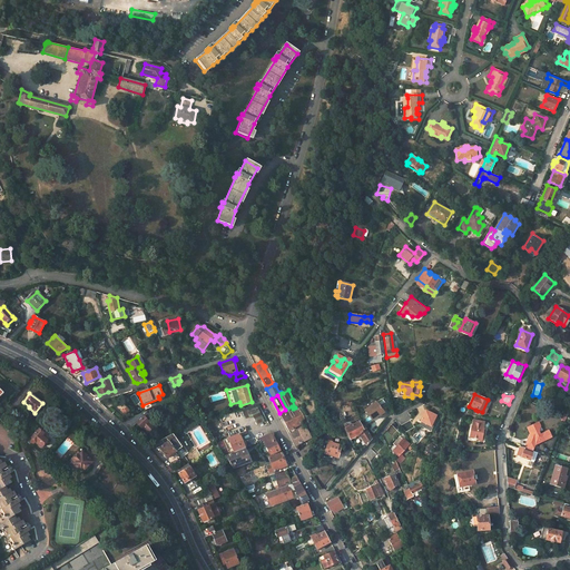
[(374,403),(365,410),(373,420),(384,412),(376,402),(375,402),(375,401),(374,402),(374,403)]
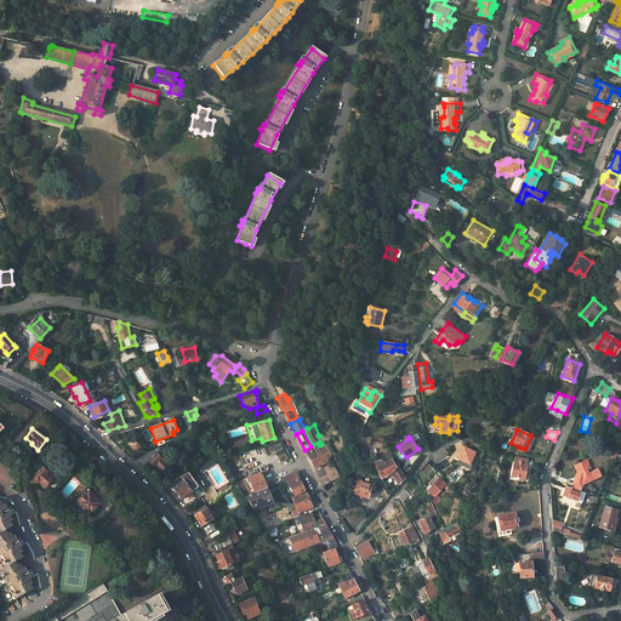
[(280,463),(289,459),(280,443),(263,449),(267,456),(275,454),(280,463)]
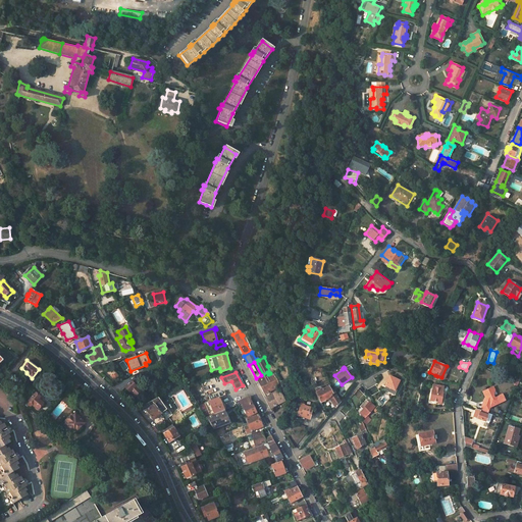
[(270,394),(268,390),(271,388),(274,386),(274,387),(279,384),(273,372),(263,378),(257,381),(265,397),(270,394)]
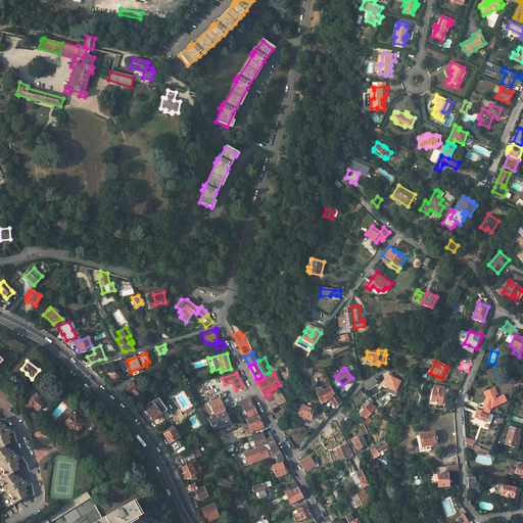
[(400,381),(390,376),(385,386),(390,388),(395,391),(398,385),(400,381)]
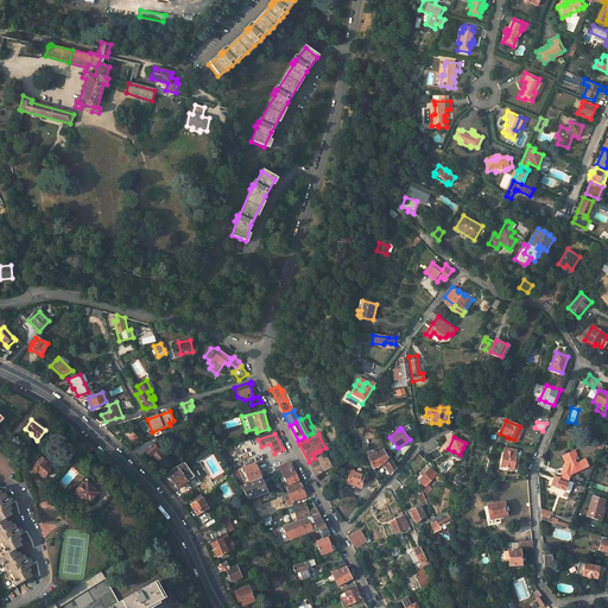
[(164,455),(156,448),(159,444),(154,439),(144,444),(128,450),(138,458),(145,450),(151,456),(152,455),(157,461),(164,455)]
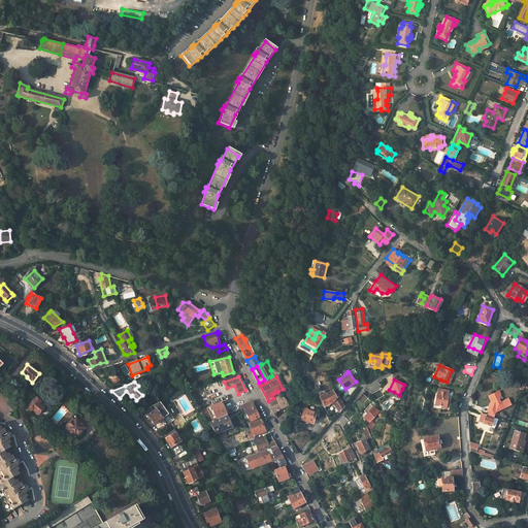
[(74,396),(79,390),(74,385),(67,393),(71,396),(72,394),(74,396)]
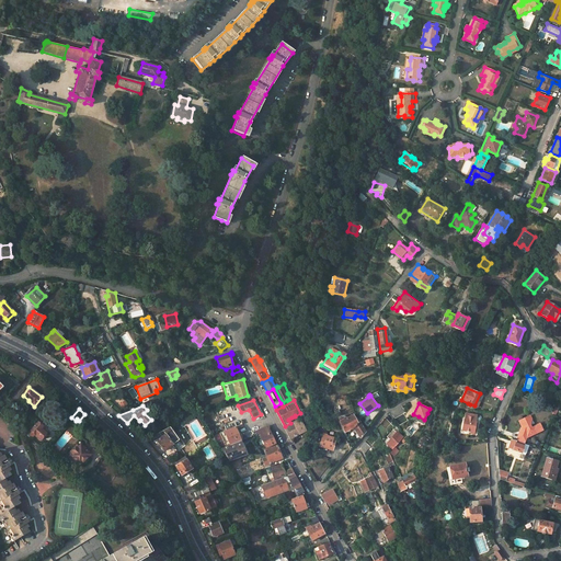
[(403,413),(393,419),(399,425),(408,420),(403,413)]
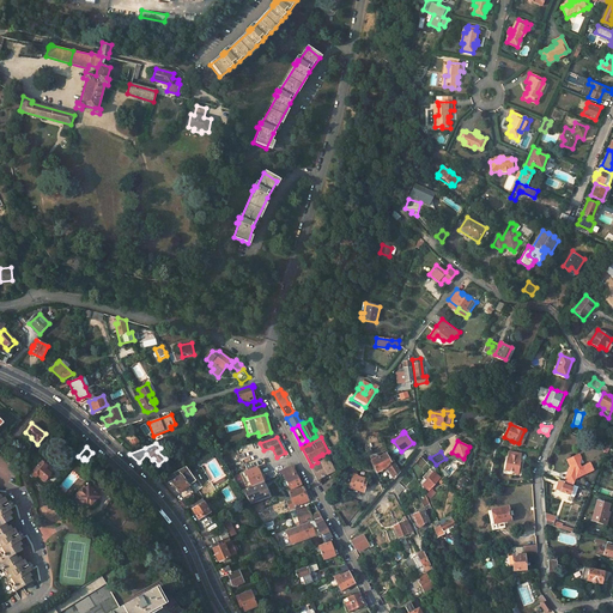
[(463,459),(457,455),(455,459),(463,463),(468,453),(467,451),(463,459)]
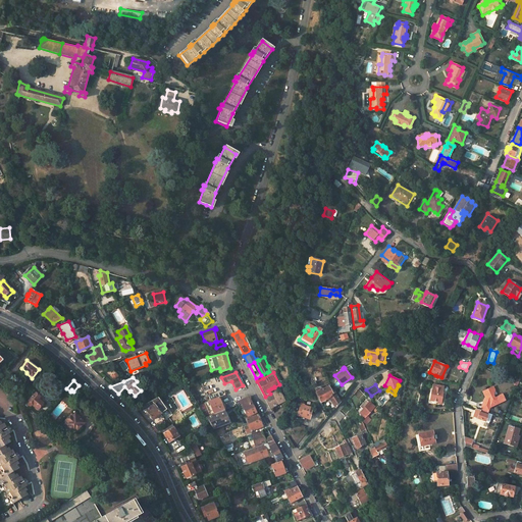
[(444,386),(432,384),(429,401),(440,402),(444,386)]
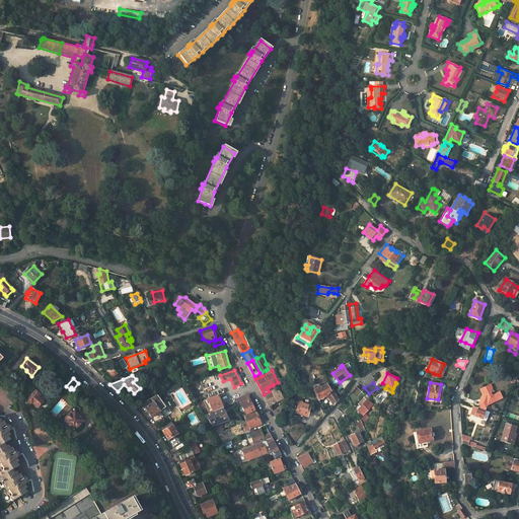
[(314,389),(318,398),(327,394),(334,404),(338,399),(331,388),(329,389),(326,383),(321,386),(321,385),(315,388),(315,389),(314,389)]
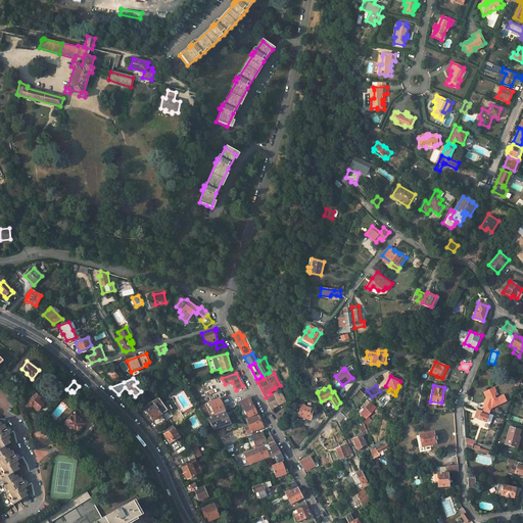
[(494,387),(482,393),(487,403),(485,405),(483,405),(481,411),(488,413),(489,409),(505,401),(502,395),(494,399),(493,397),(497,394),(494,387)]
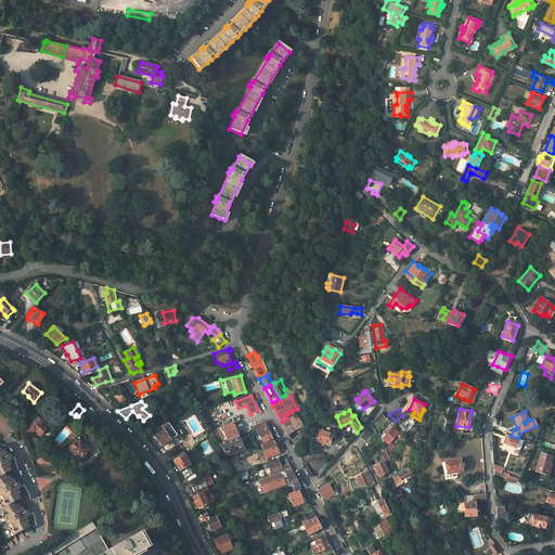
[(294,414),(292,416),(292,417),(282,423),(288,434),(302,425),(297,414),(295,416),(294,414)]
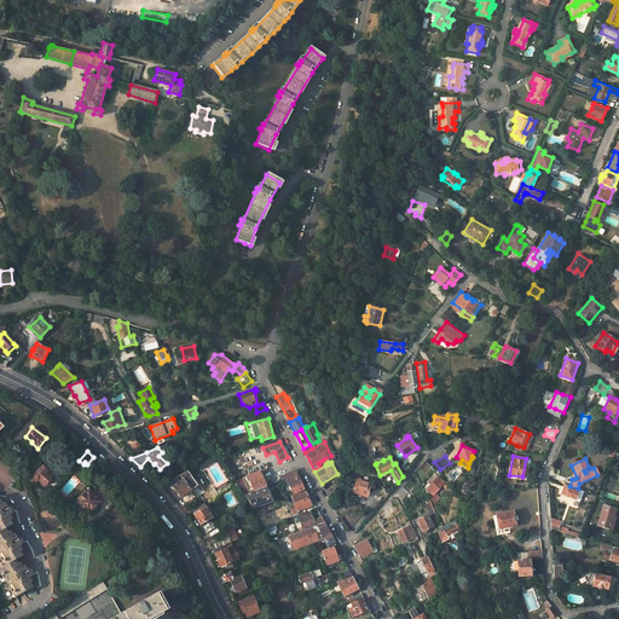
[(44,464),(35,474),(40,479),(46,485),(52,478),(47,473),(50,470),(44,464)]
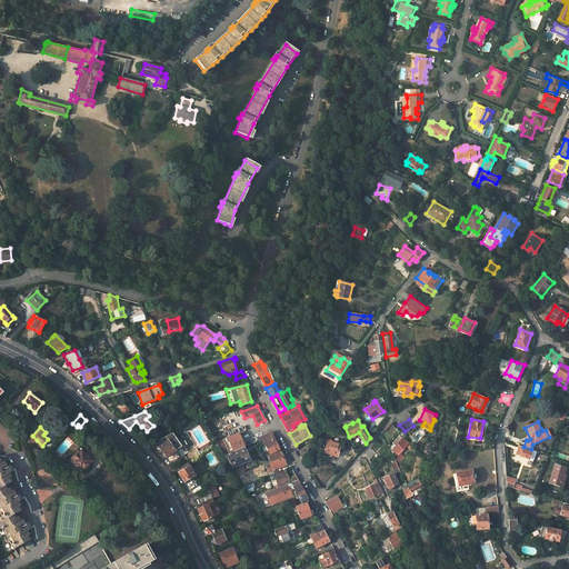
[(386,428),(381,433),(385,441),(391,435),(386,428)]
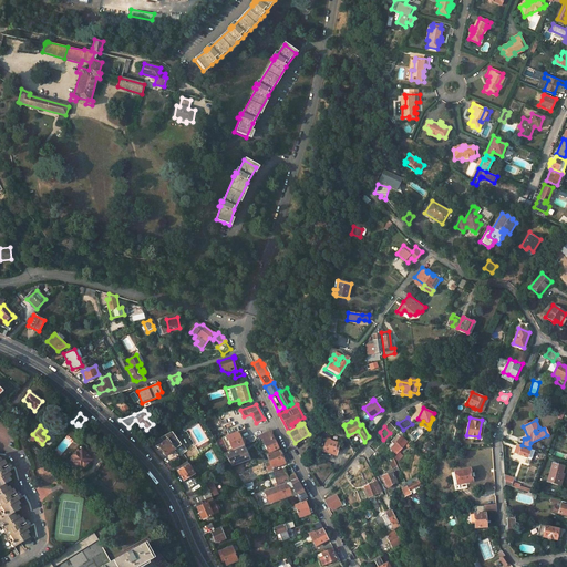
[(215,440),(223,453),(243,445),(237,431),(215,440)]
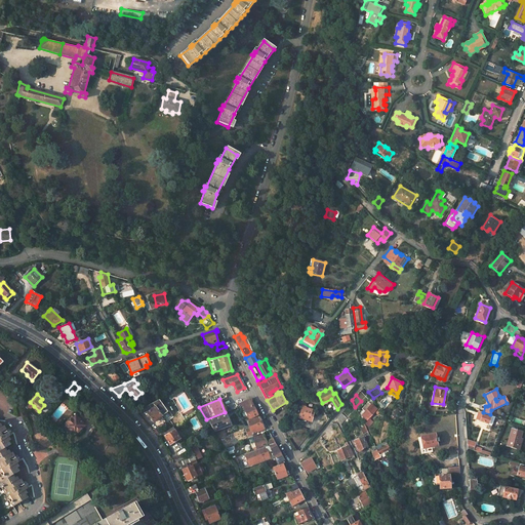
[(158,400),(144,407),(142,408),(146,413),(147,412),(153,421),(166,412),(158,400)]
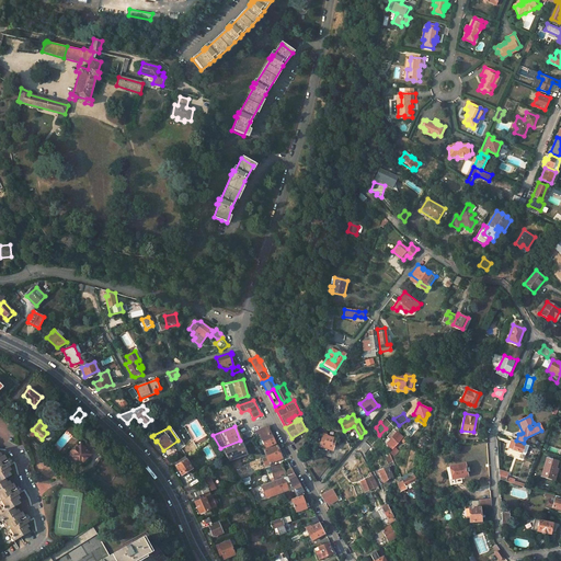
[(259,433),(255,434),(256,436),(259,442),(261,441),(261,442),(263,442),(265,447),(275,443),(270,431),(268,428),(259,433)]
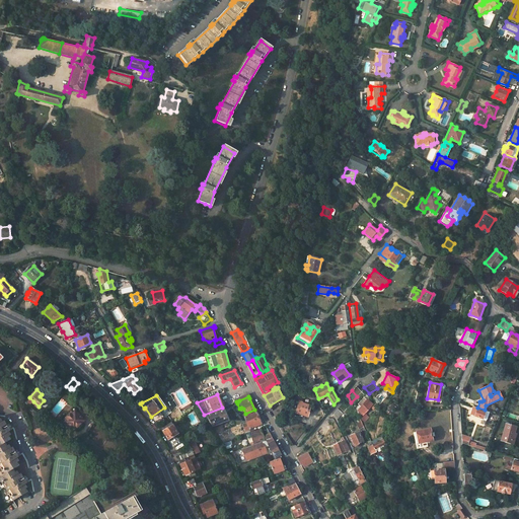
[(357,410),(362,414),(365,411),(366,412),(370,408),(368,405),(371,403),(367,400),(359,410),(358,409),(357,410)]
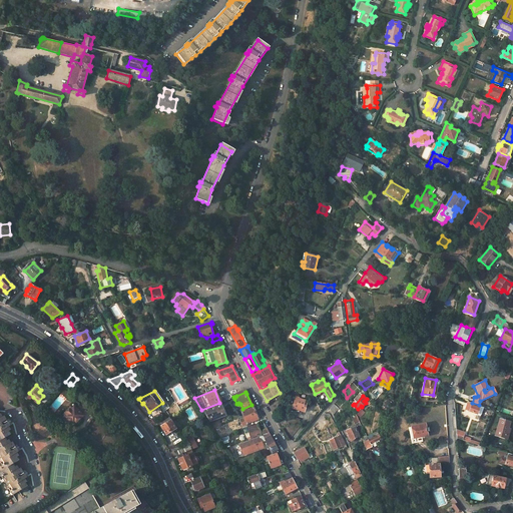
[(304,412),(306,403),(304,403),(304,400),(299,399),(299,398),(295,397),(292,408),(304,412)]
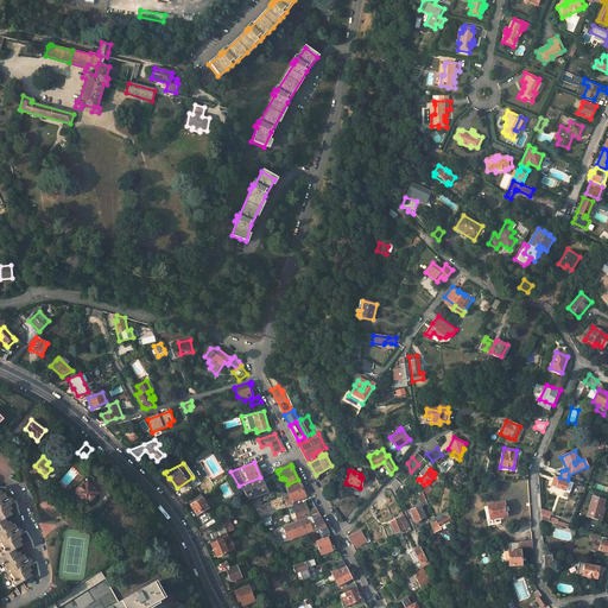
[(463,476),(458,473),(454,481),(458,485),(463,476)]
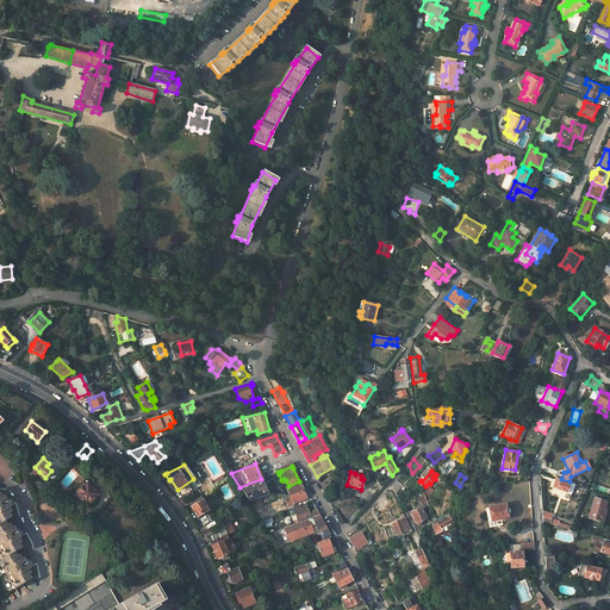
[(571,493),(574,484),(570,481),(561,479),(556,477),(553,486),(571,493)]
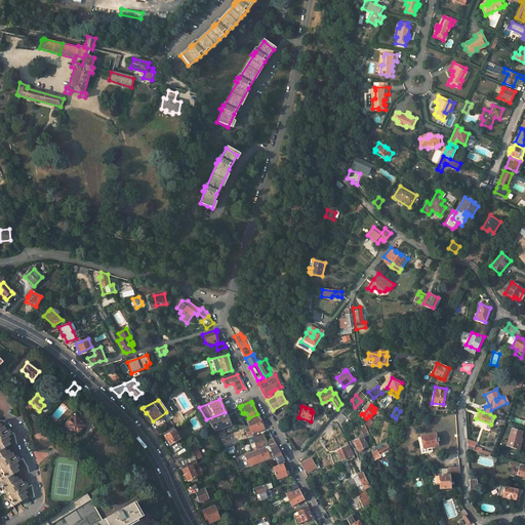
[(281,411),(275,415),(279,422),(283,415),(281,411)]
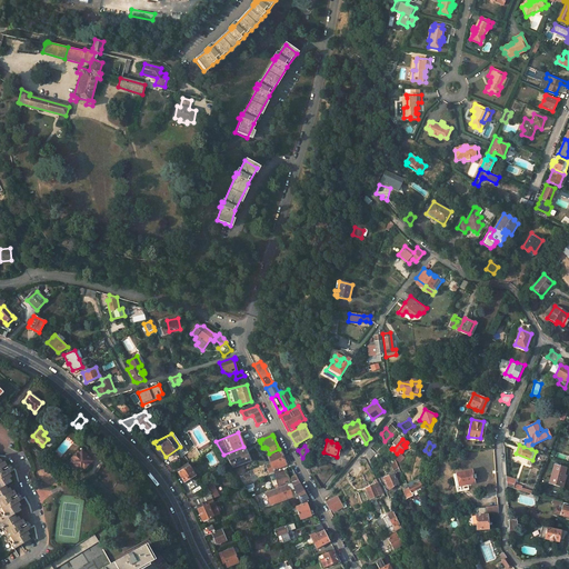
[(376,451),(371,446),(365,452),(369,460),(376,451)]
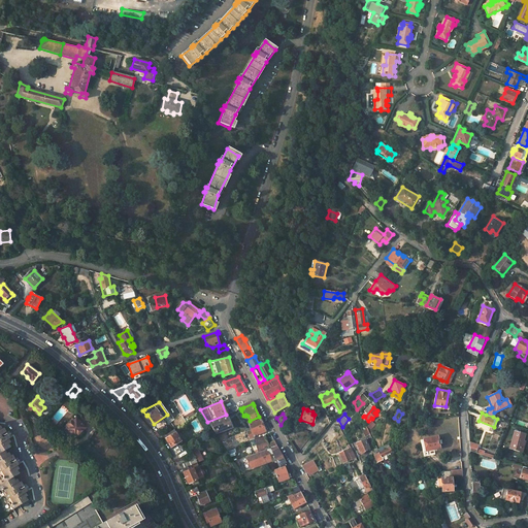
[(232,427),(226,415),(207,422),(215,433),(232,427)]
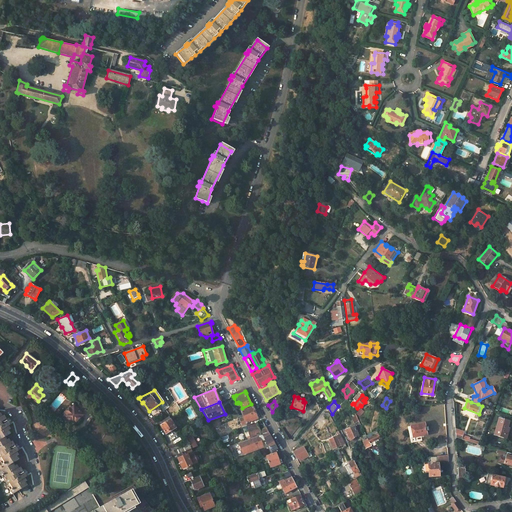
[(252,405),(240,410),(243,417),(239,418),(241,424),(257,418),(252,405)]
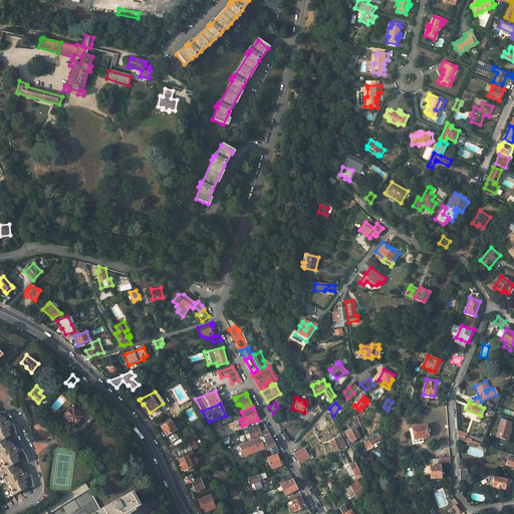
[(72,409),(70,408),(63,414),(65,416),(63,418),(72,427),(82,416),(73,408),(72,409)]
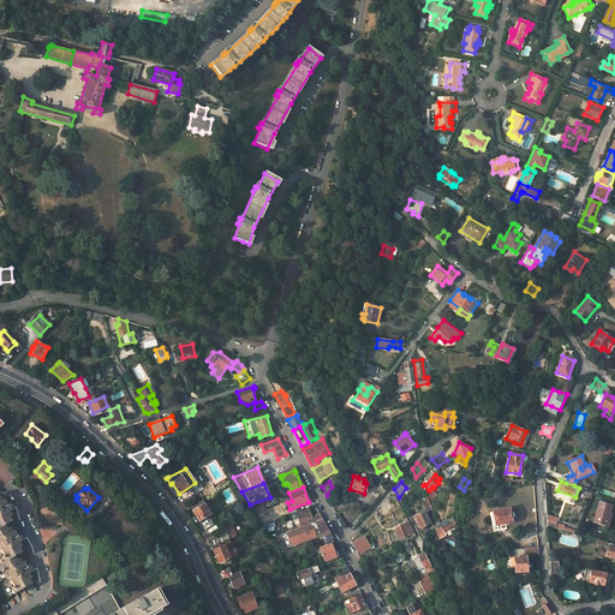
[(0,550),(7,561),(0,566),(18,592),(35,581),(33,578),(36,575),(23,556),(21,557),(18,554),(24,550),(22,547),(25,544),(12,525),(10,527),(7,524),(13,519),(11,515),(15,514),(1,495),(0,495),(0,550)]
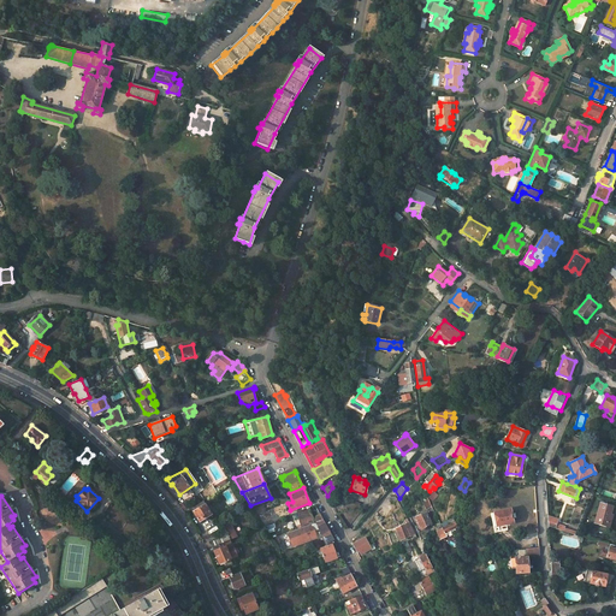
[(345,508),(341,498),(331,503),(336,513),(345,508)]
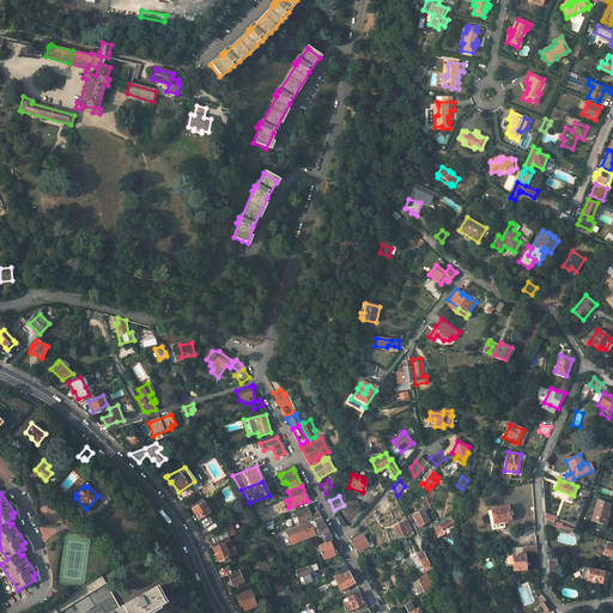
[(210,513),(204,503),(201,498),(190,507),(198,519),(210,513)]
